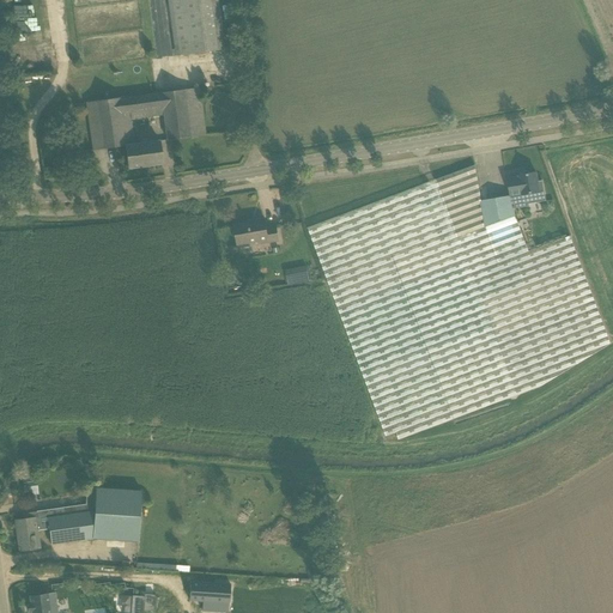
[(12,0),(13,12),(29,11),(28,0),(12,0)]
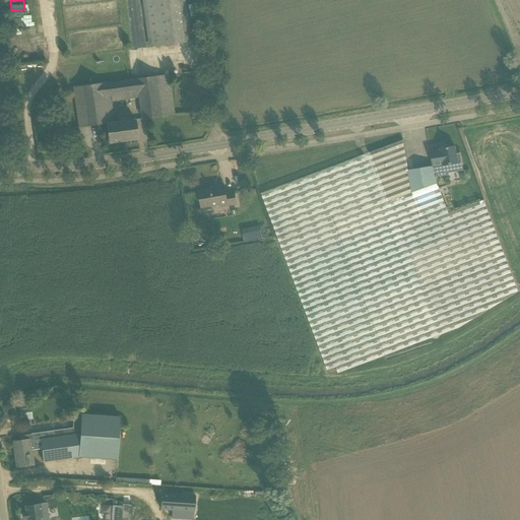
[(143,0),(149,47),(191,42),(185,0),(143,0)]
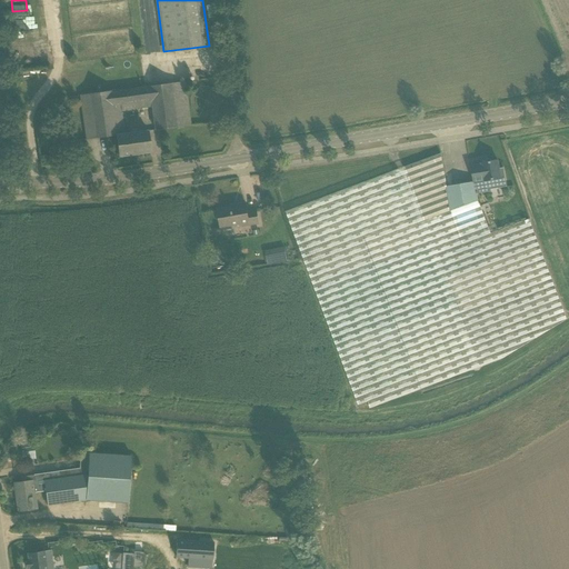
[(86,140),(106,137),(105,127),(122,125),(120,106),(135,103),(136,109),(152,107),(155,130),(177,128),(190,126),(185,82),(80,97),(86,140)]
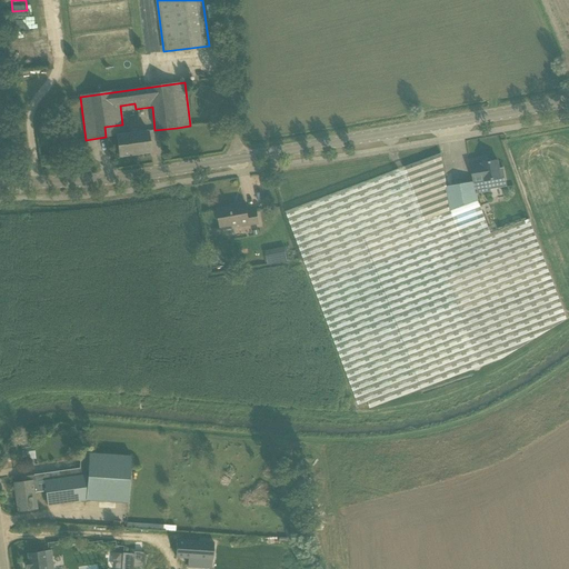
[(116,136),(119,157),(120,157),(148,153),(149,152),(149,153),(150,153),(148,131),(123,135),(122,125),(105,127),(106,137),(116,136)]
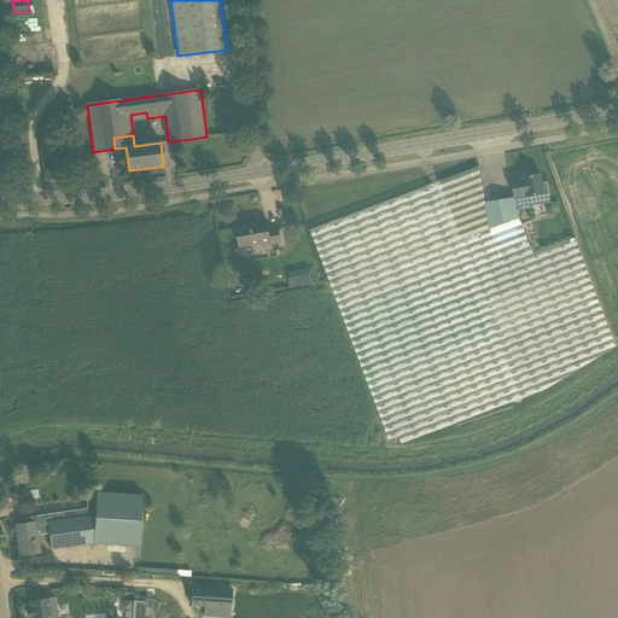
[(490,228),(485,203),(478,167),(310,229),(389,439),(400,436),(402,443),(547,390),(616,347),(575,239),(532,255),(519,217),(490,228)]
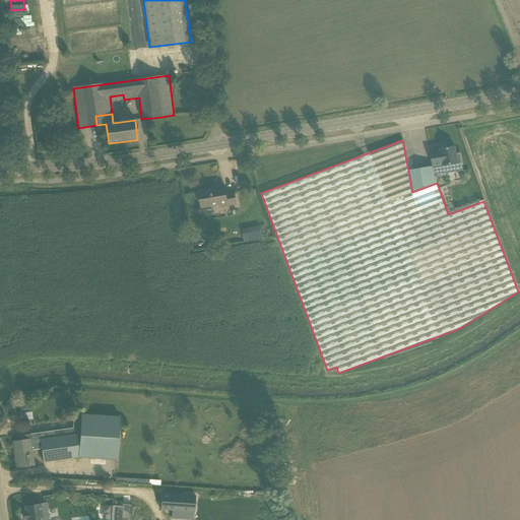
[(431,152),(433,167),(434,167),(436,177),(449,175),(448,173),(463,171),(460,154),(456,154),(455,147),(440,149),(441,150),(433,151),(431,152)]
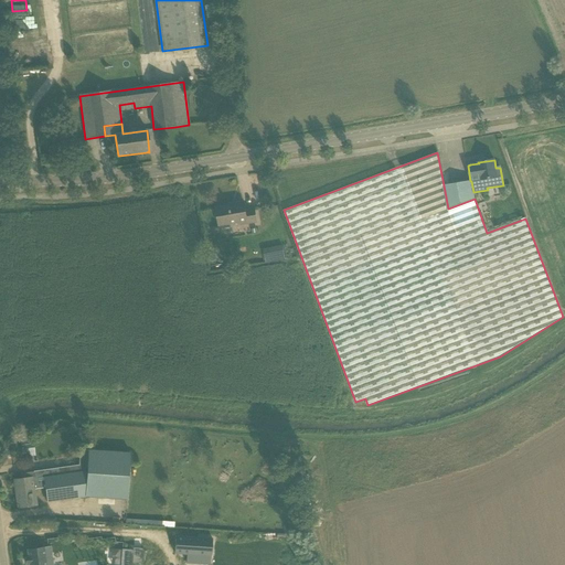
[(475,199),(473,192),(471,181),(470,181),(450,184),(444,185),(448,209),(475,199)]
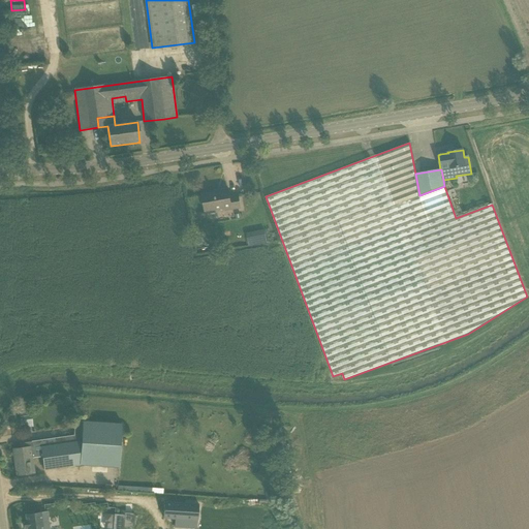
[(221,192),(203,195),(205,212),(231,207),(231,210),(241,209),(239,195),(229,197),(228,189),(220,190),(221,192)]
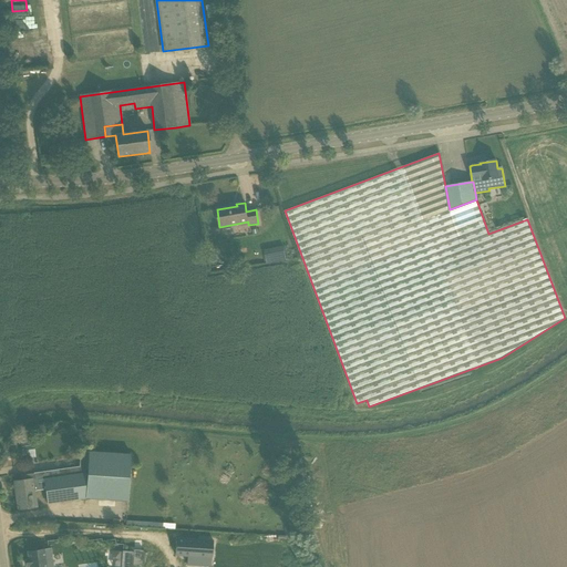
[(284,247),(269,249),(271,260),(286,258),(284,247)]
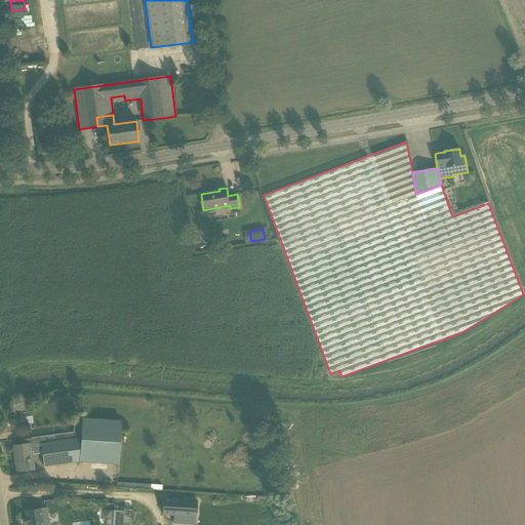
[(71,398),(74,410),(81,408),(79,397),(71,398)]
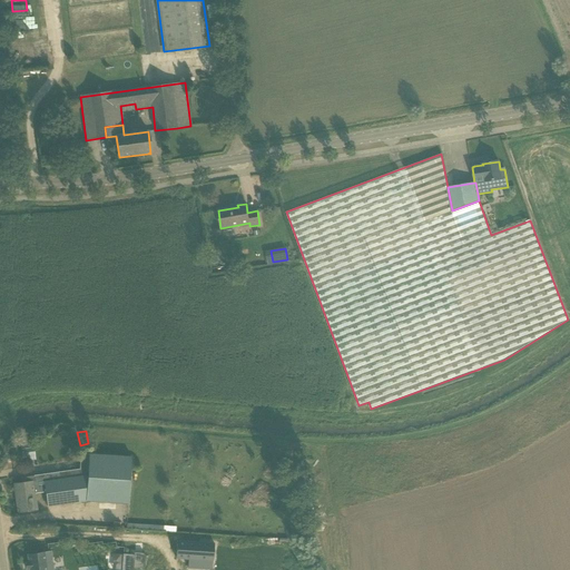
[(22,459),(35,459),(35,444),(22,444),(22,459)]
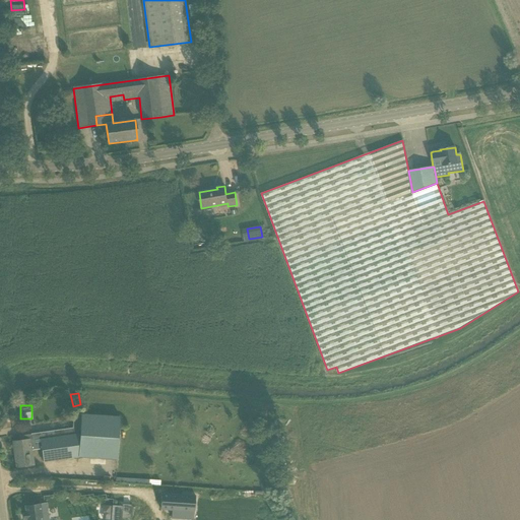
[(80,457),(118,460),(120,416),(75,413),(73,429),(31,434),(19,436),(20,441),(12,442),(13,443),(14,442),(16,454),(14,454),(16,468),(34,465),(31,450),(35,450),(35,452),(43,451),(44,462),(80,457)]
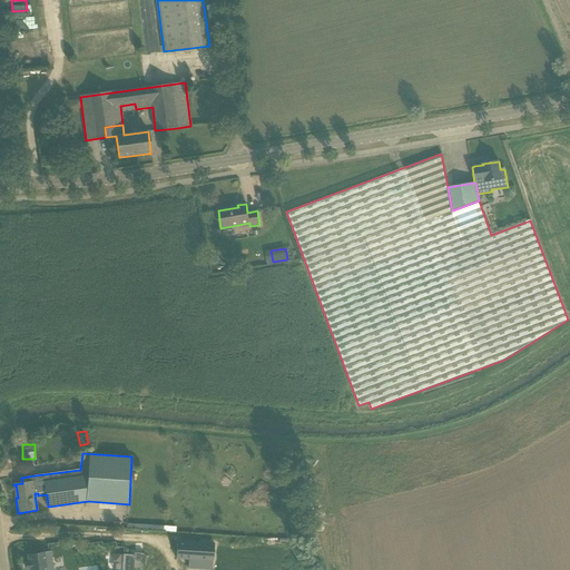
[(214,544),(176,541),(175,559),(187,560),(187,568),(202,569),(203,561),(212,561),(214,544)]
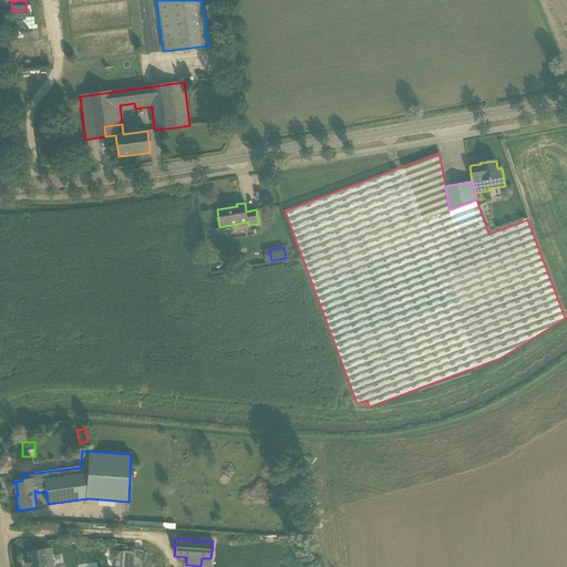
[(29,566),(52,566),(51,549),(28,553),(28,559),(26,560),(26,566),(29,566)]
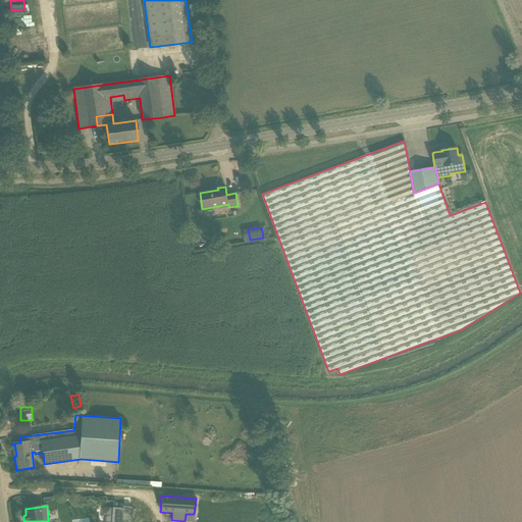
[(122,508),(122,520),(121,520),(131,521),(132,519),(132,508),(132,507),(122,507),(122,508)]
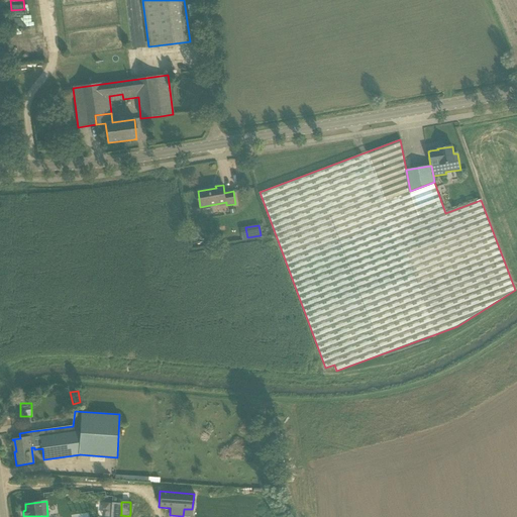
[(120,516),(120,515),(121,515),(121,503),(111,503),(111,504),(110,516),(120,516)]
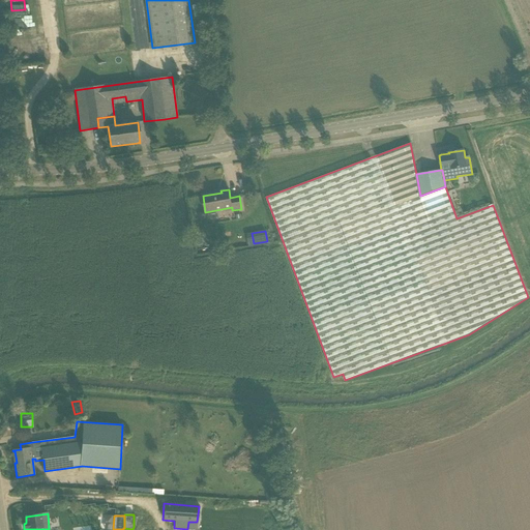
[(142,529),(143,521),(134,521),(133,529),(142,529)]
